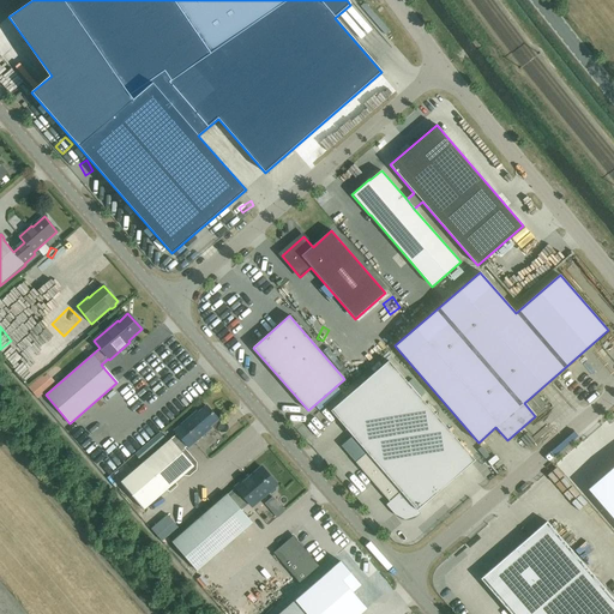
[(0,351),(0,353),(1,354),(6,350),(20,367),(26,361),(31,367),(37,362),(32,355),(30,357),(18,343),(20,341),(11,330),(6,333),(13,342),(0,351)]
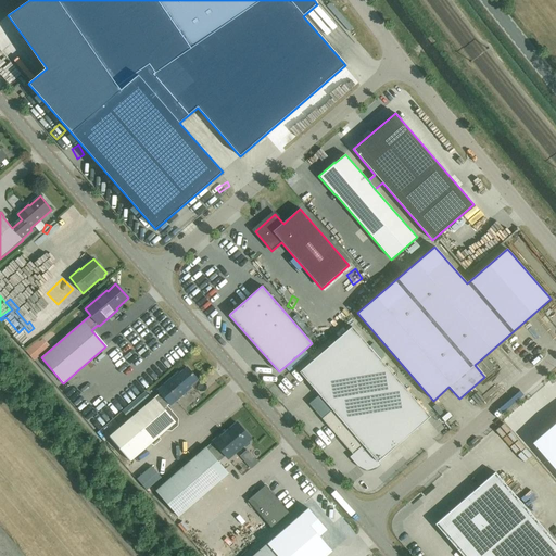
[(368,467),(370,467),(371,467),(374,466),(375,465),(430,417),(352,327),(300,373),(332,409),(321,419),(361,464),(362,465),(363,466),(365,467),(366,467),(368,467)]
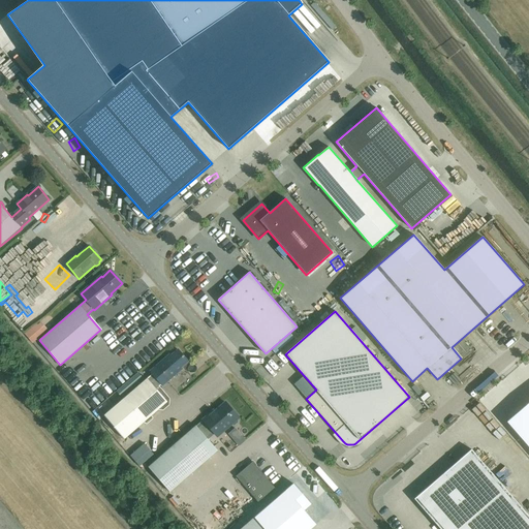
[(20,333),(28,343),(44,332),(37,320),(20,333)]
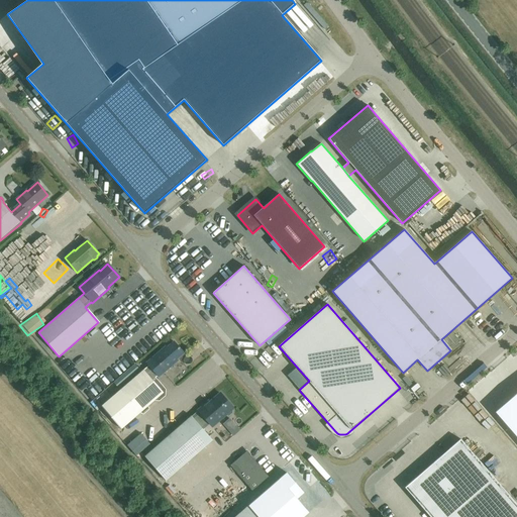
[(494,329),(501,324),(493,313),(486,317),(494,329)]
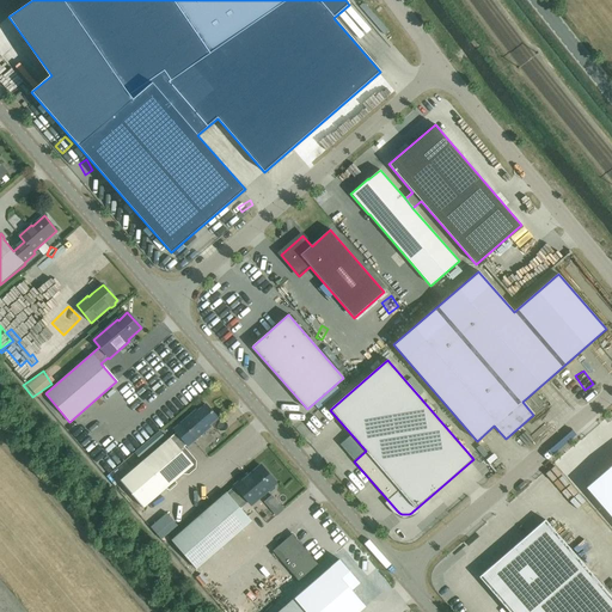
[(150,416),(161,407),(158,402),(146,411),(150,416)]
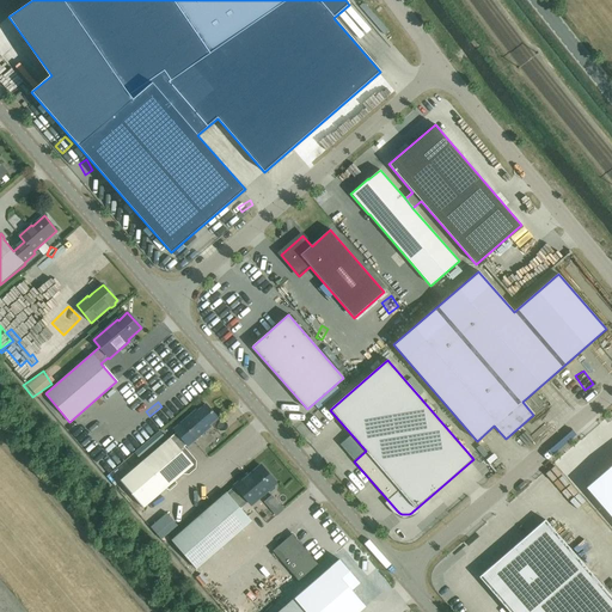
[(184,447),(187,445),(188,446),(206,432),(203,429),(218,418),(206,404),(197,411),(196,410),(173,429),(176,433),(120,481),(144,508),(183,475),(188,475),(196,469),(196,461),(184,447)]
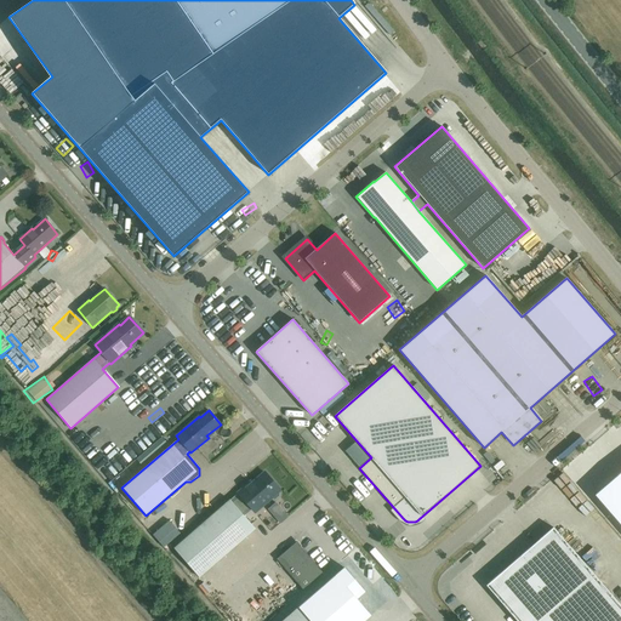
[(620,440),(620,417),(613,425),(616,428),(609,433),(617,444),(620,440)]
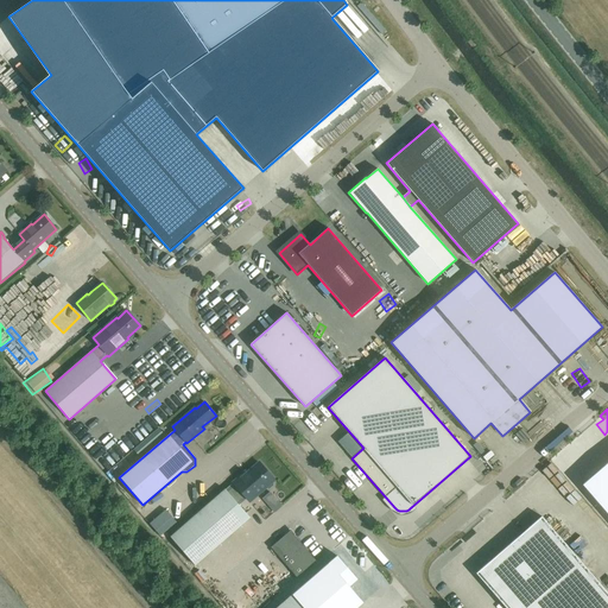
[(143,442),(146,445),(154,438),(151,435),(143,442)]
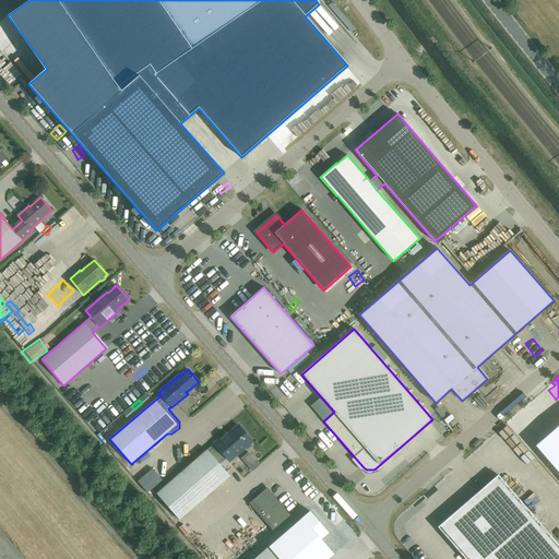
[(118,402),(108,406),(113,416),(122,412),(118,402)]
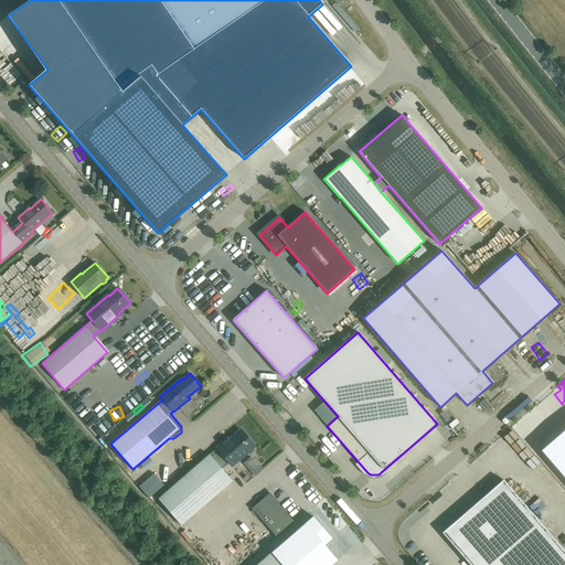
[(525,423),(535,415),(532,411),(522,417),(525,423)]
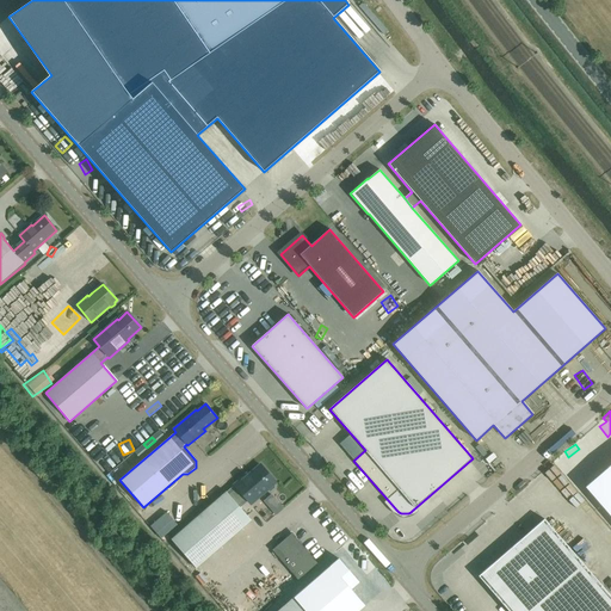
[(575,482),(603,456),(592,445),(566,471),(575,482)]
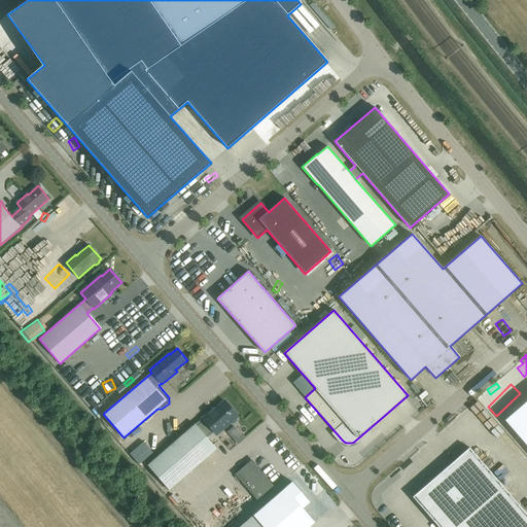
[(238,416),(224,400),(214,410),(213,409),(196,424),(147,465),(169,490),(216,449),(205,435),(211,429),(216,434),(222,429),(221,428),(225,424),(226,425),(230,422),(231,423),(233,424),(237,421),(237,419),(236,418),(238,416)]
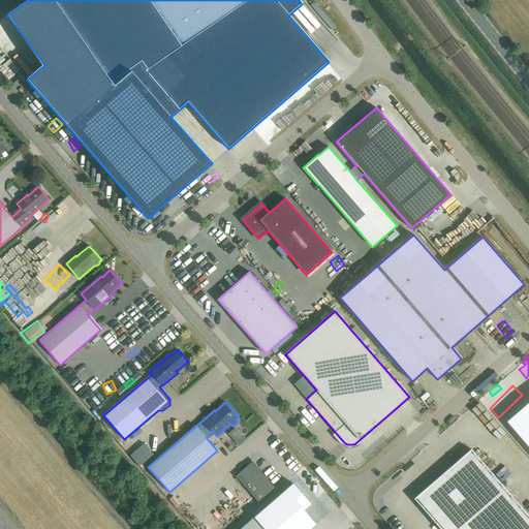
[(528,402),(506,422),(528,446),(528,402)]
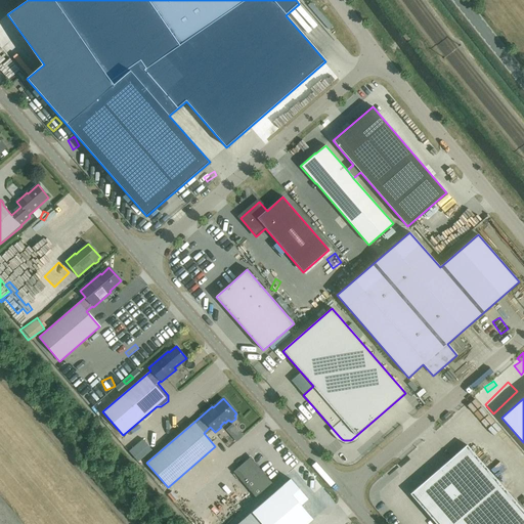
[(435,523),(523,523),(523,511),(467,445),(410,494),(435,523)]
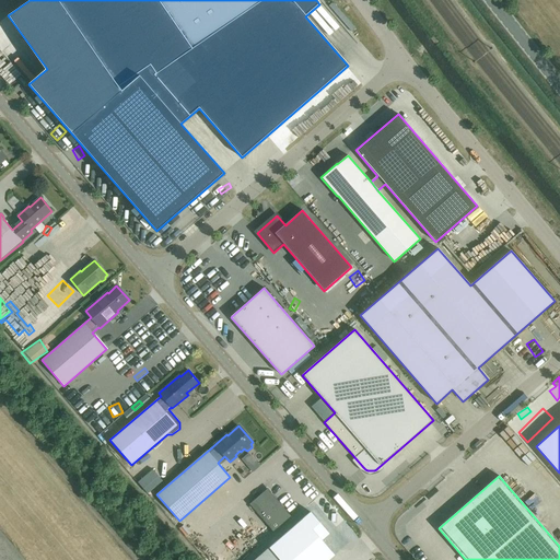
[(266,490),(248,505),(272,533),(291,517),(266,490)]
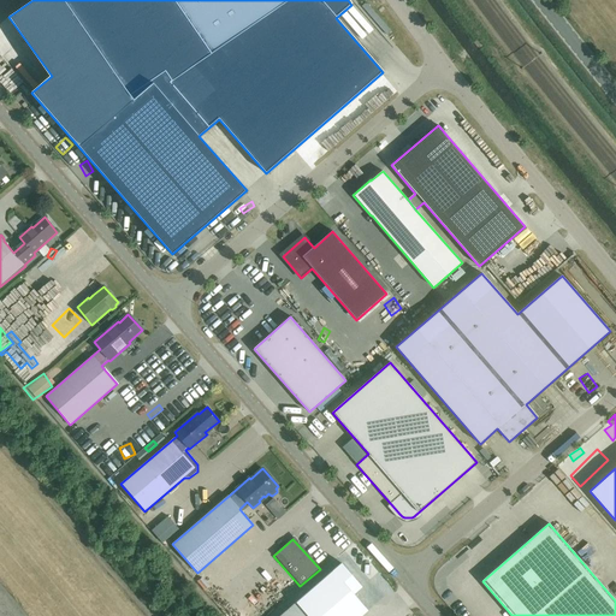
[(341,563),(279,615),(361,615),(368,610),(354,593),(361,587),(341,563)]
